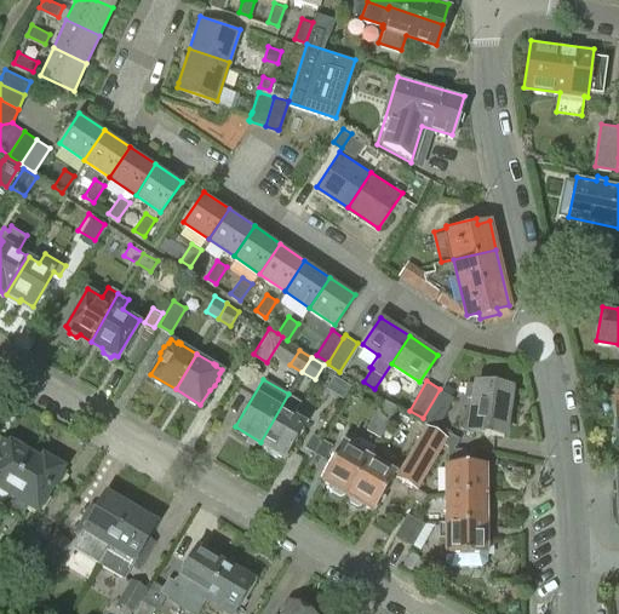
[(469,407),(460,423),(469,428),(483,430),(483,431),(489,432),(489,431),(504,432),(511,386),(468,380),(466,395),(474,396),(473,407),(469,407)]
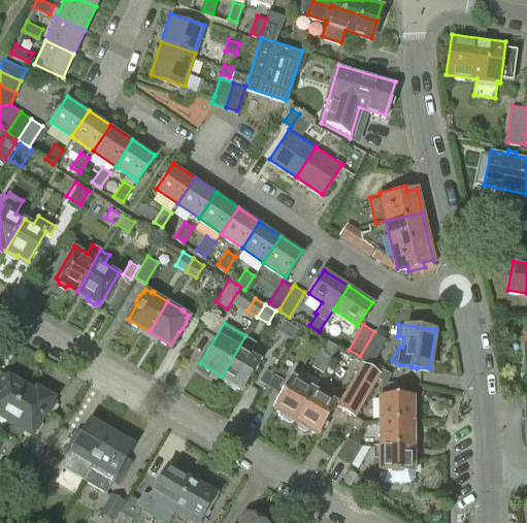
[(374,331),(360,356),(371,362),(386,337),(374,331)]
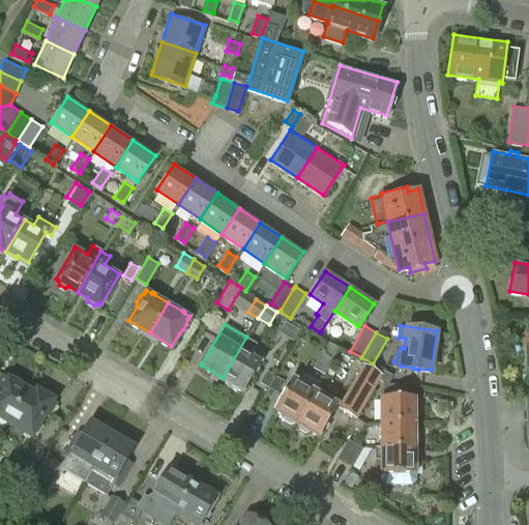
[(246,337),(223,378),(227,380),(226,382),(236,388),(237,386),(244,390),(262,360),(251,353),(257,343),(246,337)]
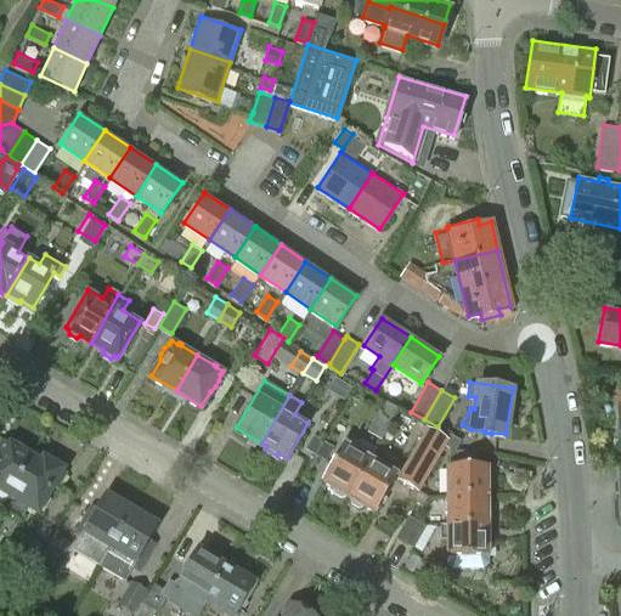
[(367,429),(380,436),(397,407),(384,399),(367,429)]
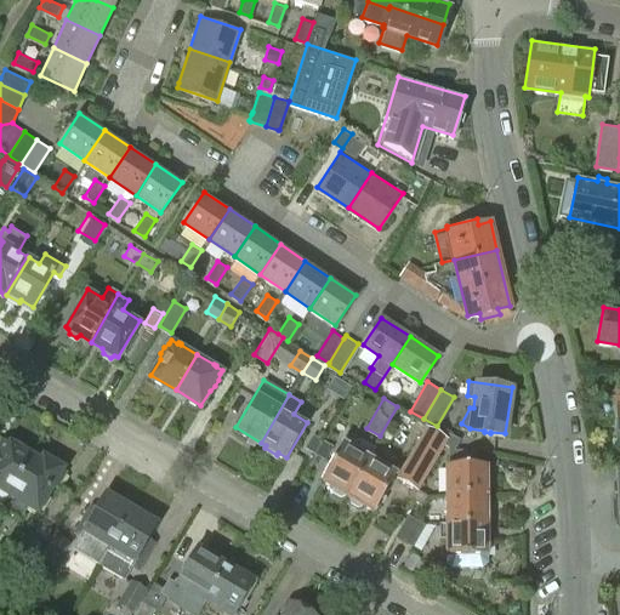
[(398,477),(416,488),(417,488),(443,442),(447,436),(427,425),(398,477)]
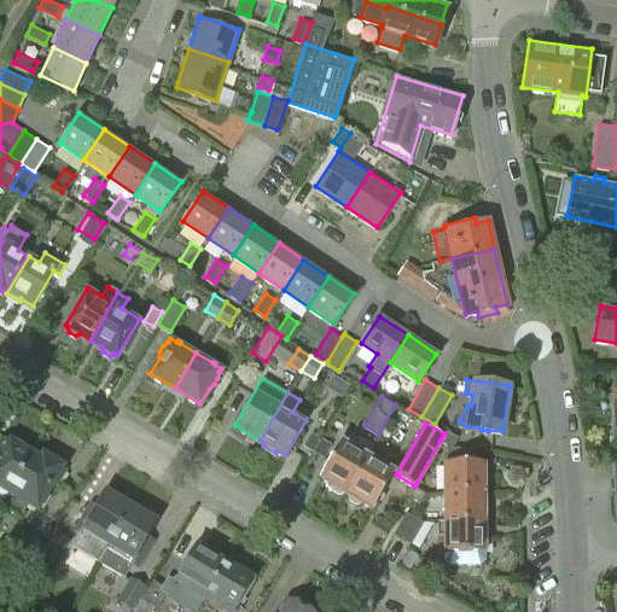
[(447,429),(444,433),(441,439),(452,446),(458,436),(447,429)]
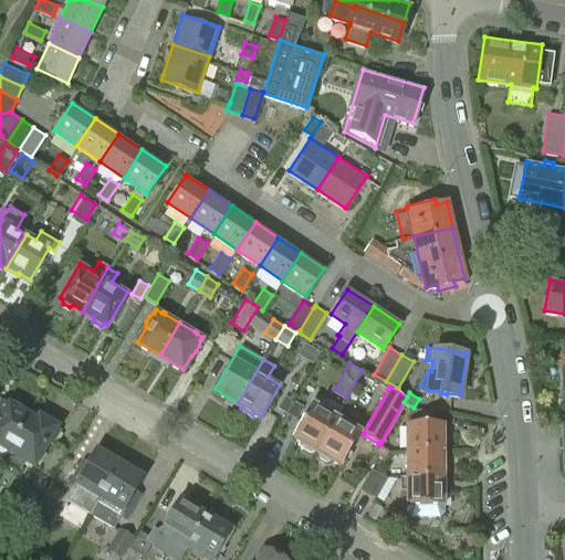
[(286,393),(279,407),(288,411),(294,399),(286,393)]
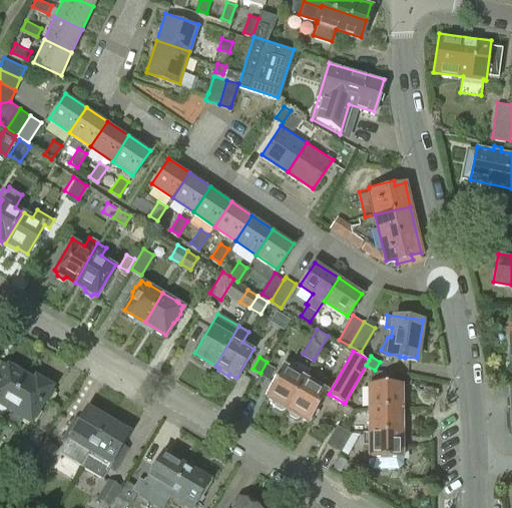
[(285,406),(287,408),(306,376),(294,369),(296,366),(295,365),(295,364),(286,359),(266,395),(275,400),(275,404),(282,408),(285,406)]
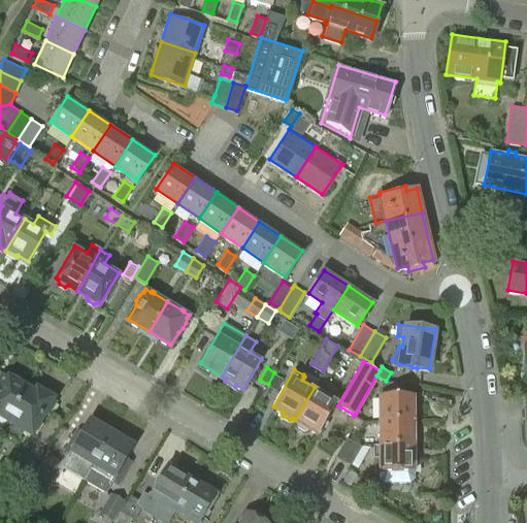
[(275,371),(268,383),(277,388),(285,377),(275,371)]
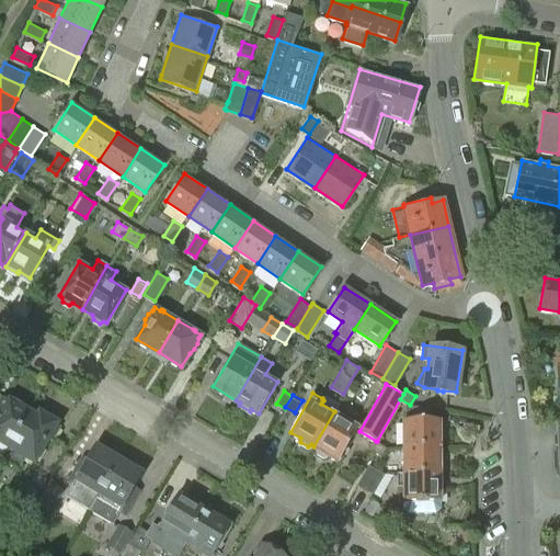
[(0,439),(8,444),(31,406),(18,398),(15,403),(3,396),(0,401),(0,439)]
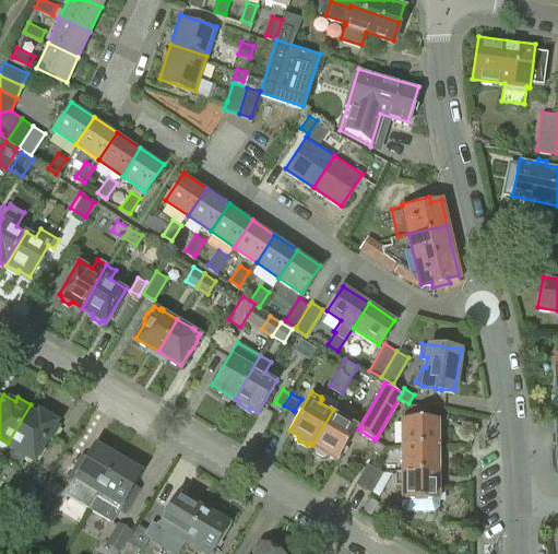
[(402,403),(402,444),(438,445),(438,441),(441,439),(441,431),(438,429),(438,416),(427,416),(426,403),(408,403),(402,403)]
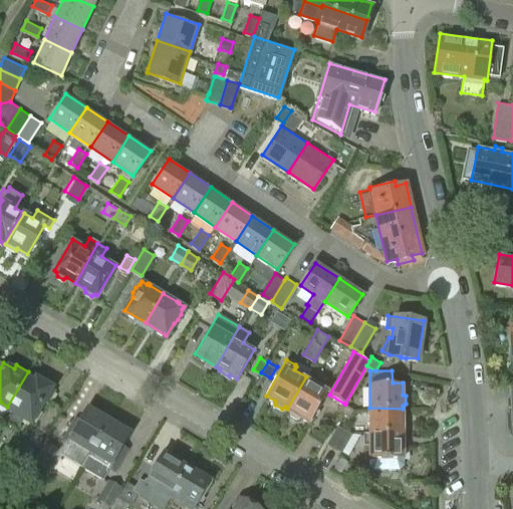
[(28,371),(7,407),(11,410),(5,421),(16,427),(23,417),(31,421),(44,399),(48,402),(55,389),(28,371)]
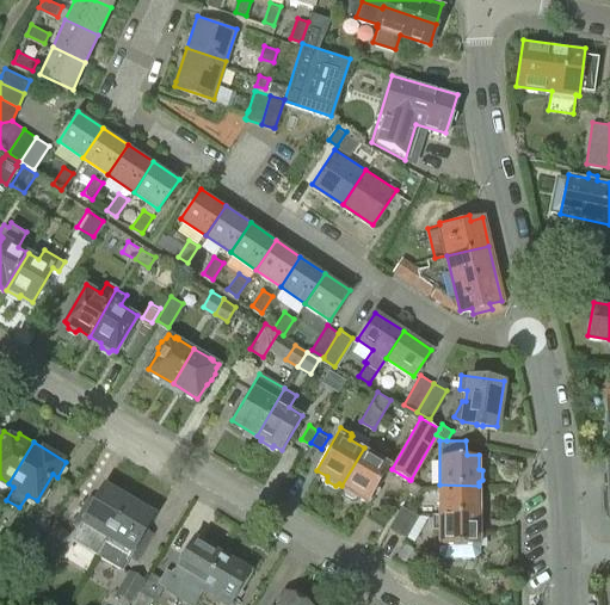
[(364,448),(342,486),(344,487),(345,492),(352,495),(357,494),(368,500),(393,458),(382,452),(382,454),(380,452),(379,456),(364,448)]
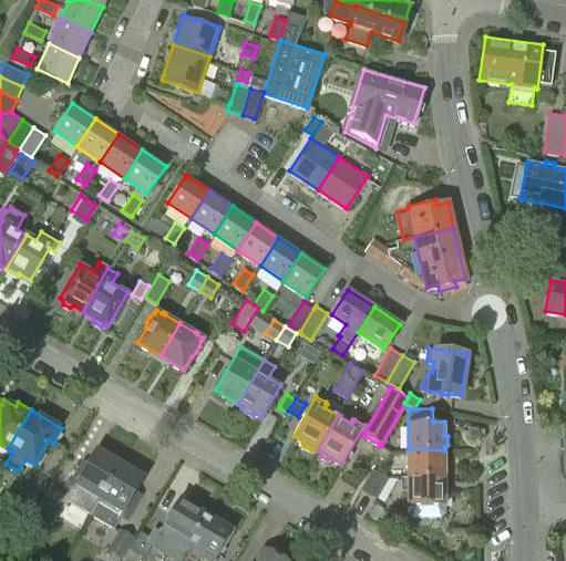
[(381,445),(380,445),(376,453),(386,458),(390,450),(381,445)]
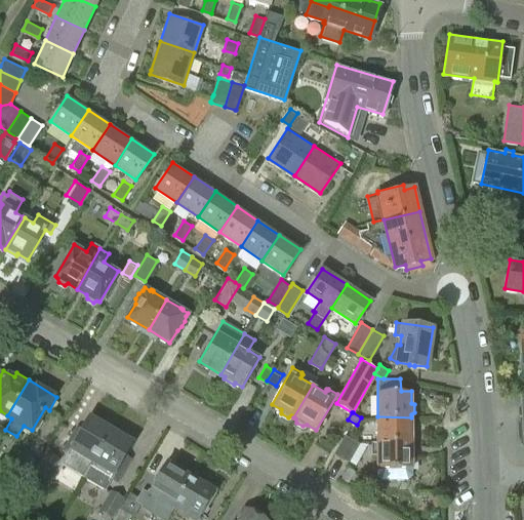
[(79,452),(92,461),(112,429),(109,428),(108,424),(104,422),(99,423),(89,416),(80,431),(76,428),(66,445),(72,448),(70,451),(77,456),(79,452)]
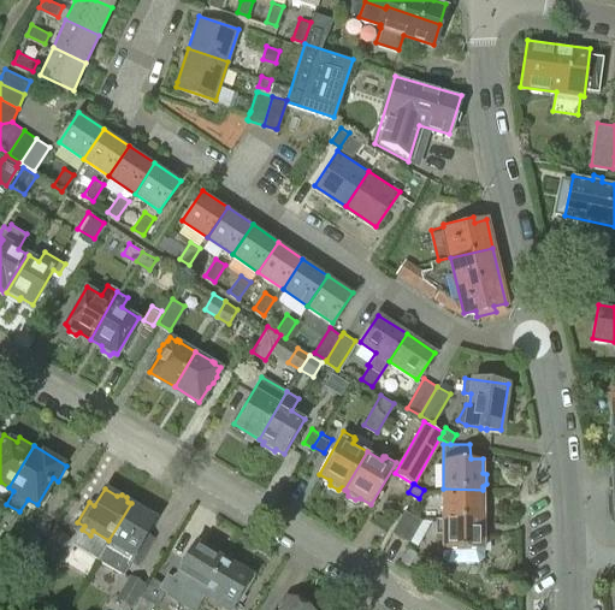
[(443,489),(443,516),(483,517),(483,515),(486,514),(486,503),(483,502),(483,490),(443,489)]
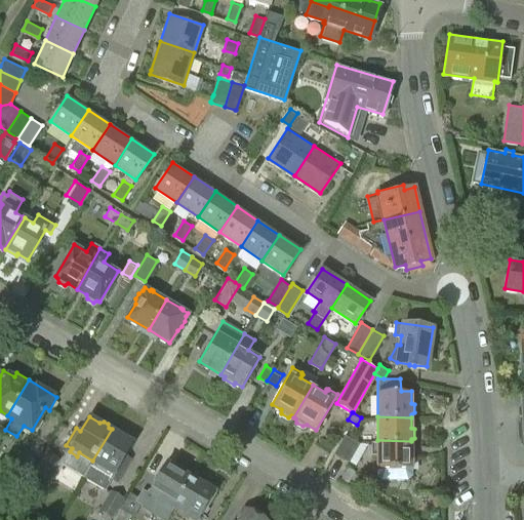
[(92,461),(84,475),(105,487),(113,473),(119,476),(129,460),(125,456),(133,442),(123,437),(122,432),(117,430),(114,431),(112,429),(92,461)]
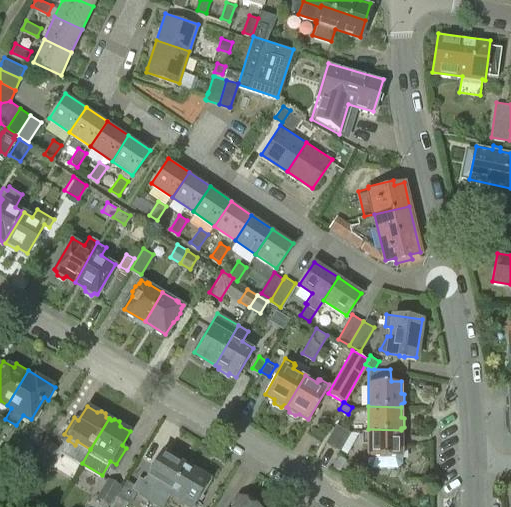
[(336,422),(326,440),(340,448),(350,430),(336,422)]
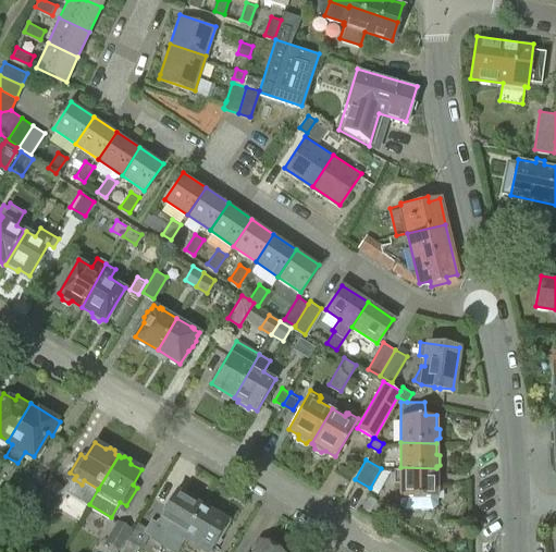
[(436,468),(400,467),(394,467),(394,481),(400,481),(400,502),(405,505),(432,505),(436,502),(436,468)]
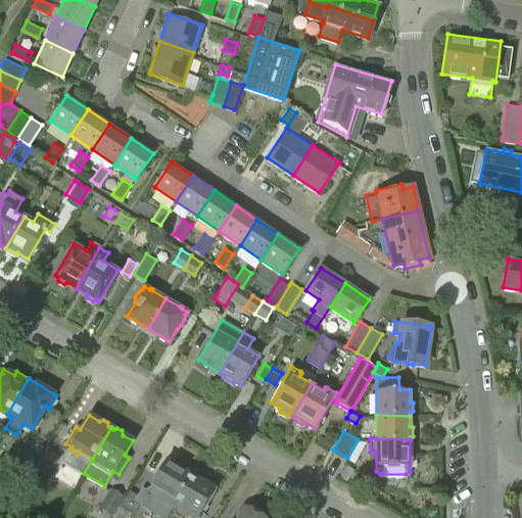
[(35,468),(47,475),(58,456),(46,449),(35,468)]
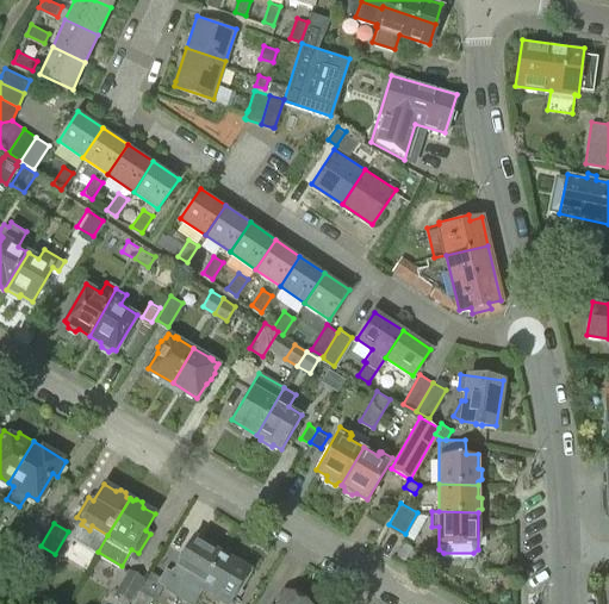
[(166,566),(157,580),(166,585),(165,587),(192,603),(193,602),(202,587),(224,549),(209,540),(206,543),(193,536),(173,571),(166,566)]
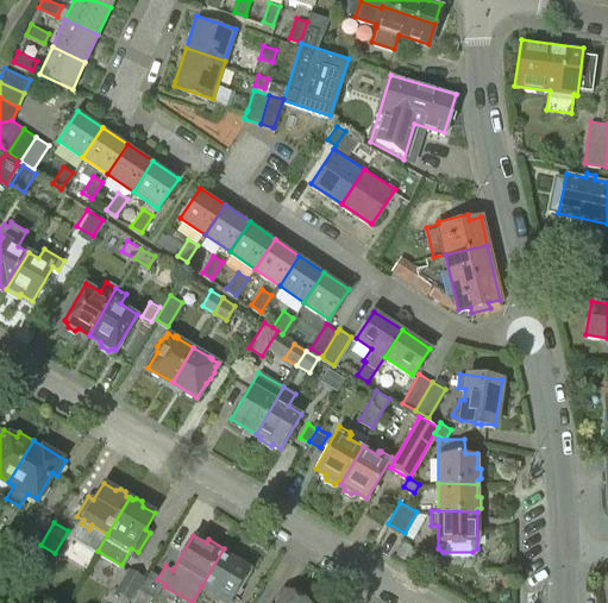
[(224,548),(201,586),(193,601),(195,602),(233,602),(238,597),(234,596),(250,569),(237,561),(239,557),(224,548)]
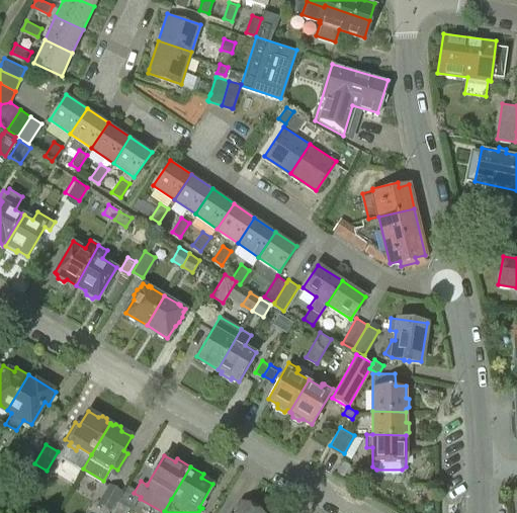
[(98,501),(110,508),(121,489),(110,482),(98,501)]
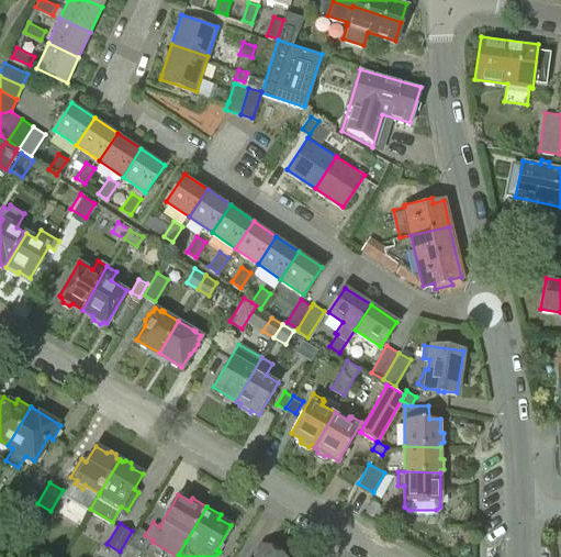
[(119,556),(135,556),(141,549),(128,543),(119,556)]
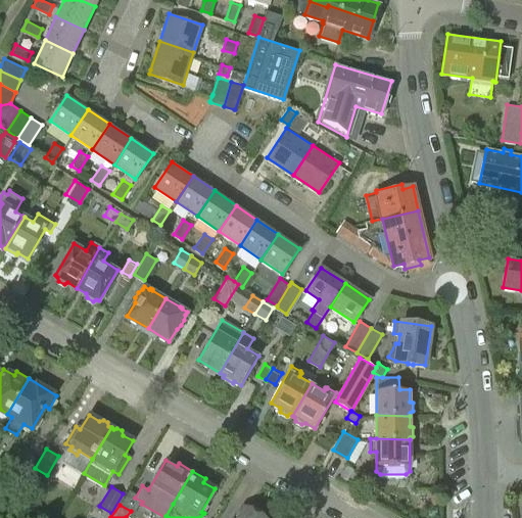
[(265,517),(244,506),(237,517),(265,517)]
